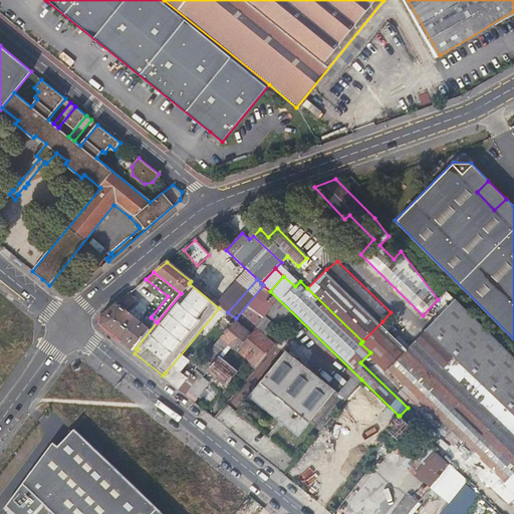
[(136,348),(157,322),(151,317),(144,325),(125,310),(137,301),(130,293),(103,314),(101,323),(134,350),(136,348)]
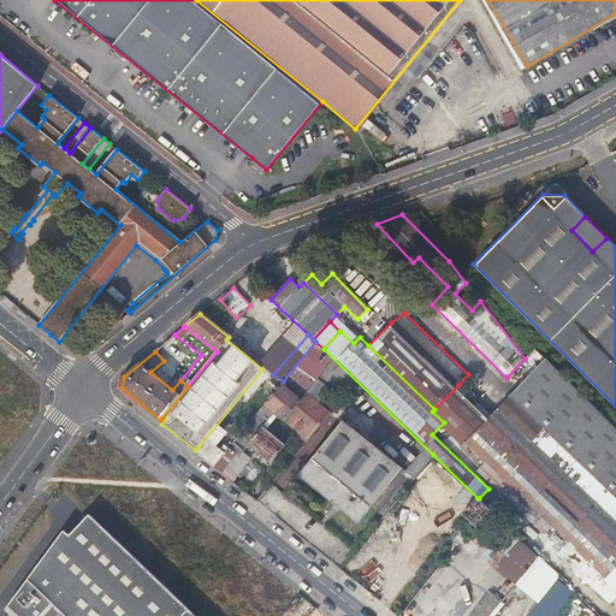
[(490,416),(465,442),(523,498),(526,501),(550,475),(615,539),(615,427),(548,360),(490,416)]
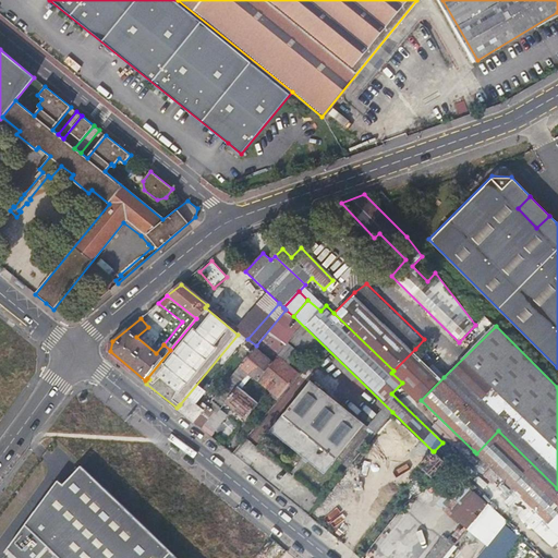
[(252,351),(254,349),(256,346),(247,339),(243,344),(252,351)]
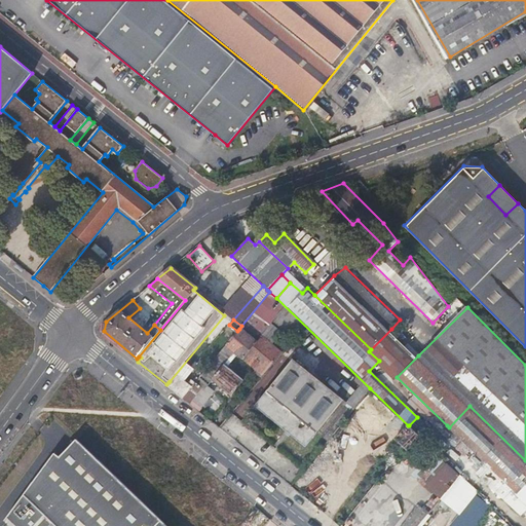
[(227,343),(264,374),(282,353),(272,345),(283,333),(271,325),(256,342),(239,329),(237,331),(227,343)]
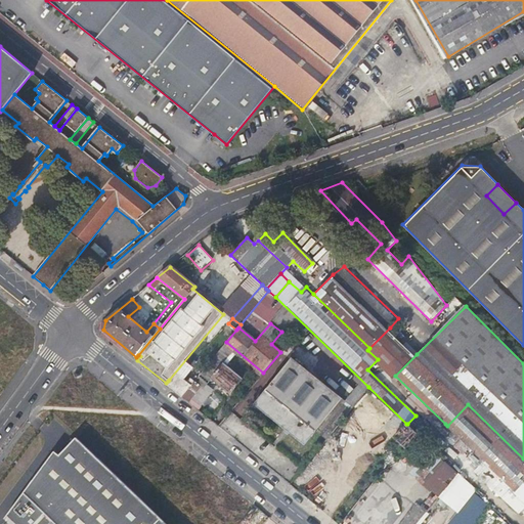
[(367,350),(378,359),(395,376),(417,354),(390,328),(369,348),(367,350)]
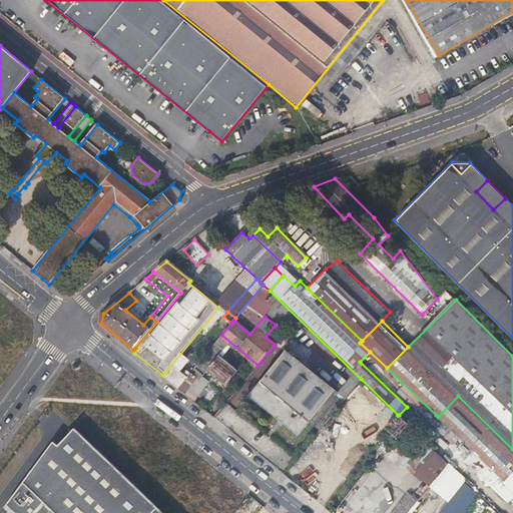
[(218,356),(209,349),(198,363),(206,370),(218,356)]
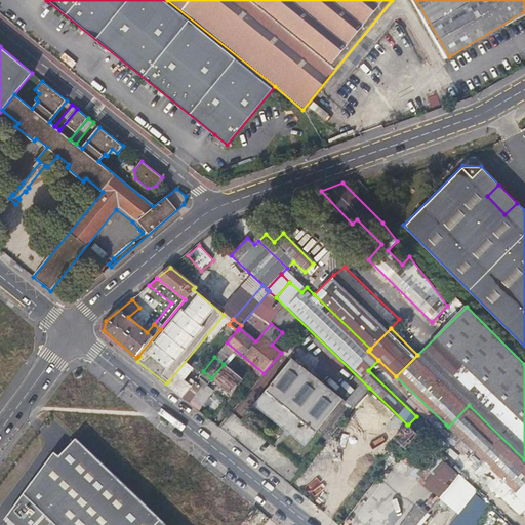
[(266,390),(254,403),(305,445),(317,430),(318,428),(341,398),(293,359),(268,390),(266,390)]
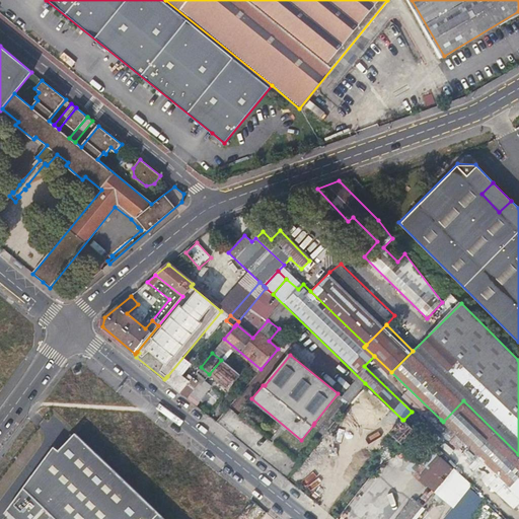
[(209,374),(210,375),(221,384),(219,387),(225,392),(239,376),(221,360),(209,374)]
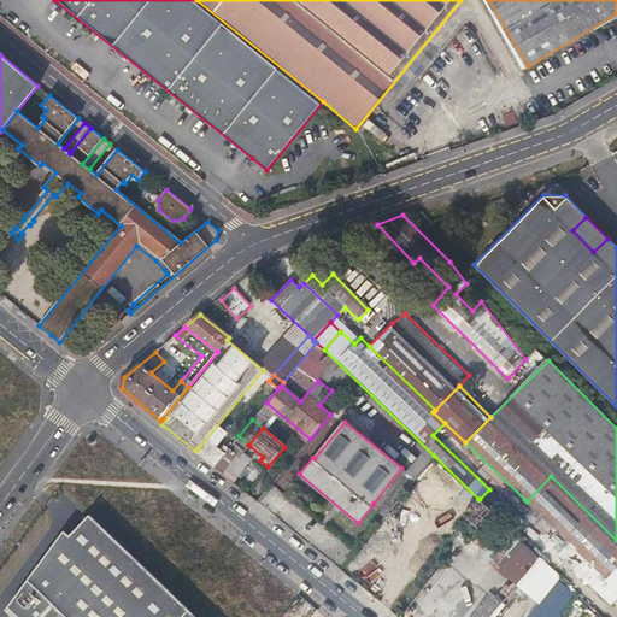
[(213,466),(222,472),(236,456),(240,458),(250,446),(248,445),(239,436),(222,457),(213,466)]
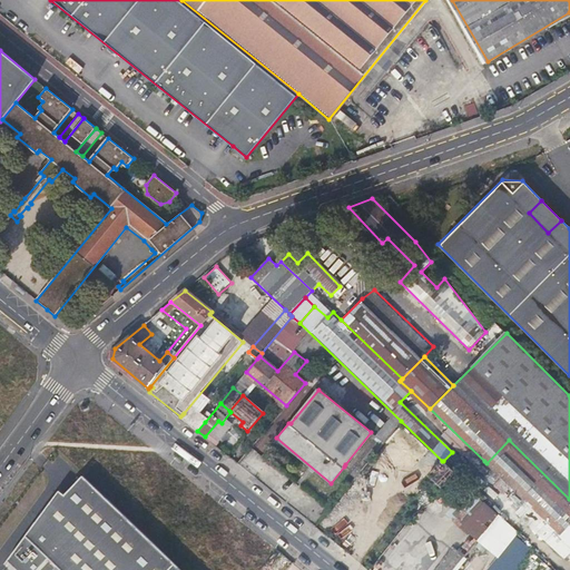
[(180,416),(197,431),(205,422),(202,419),(197,424),(184,413),(183,414),(180,416)]
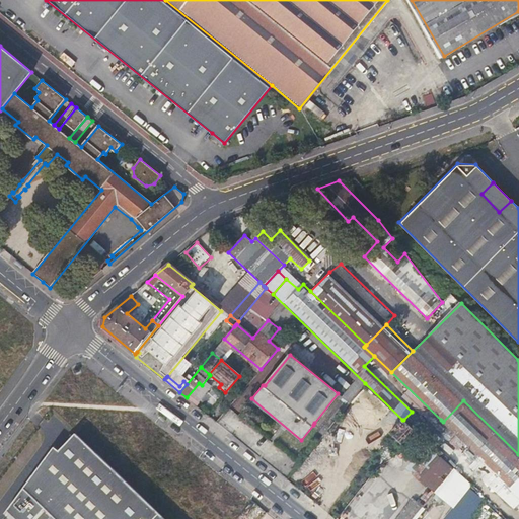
[(443,422),(441,420),(435,426),(515,503),(517,500),(518,501),(518,454),(463,400),(443,422)]
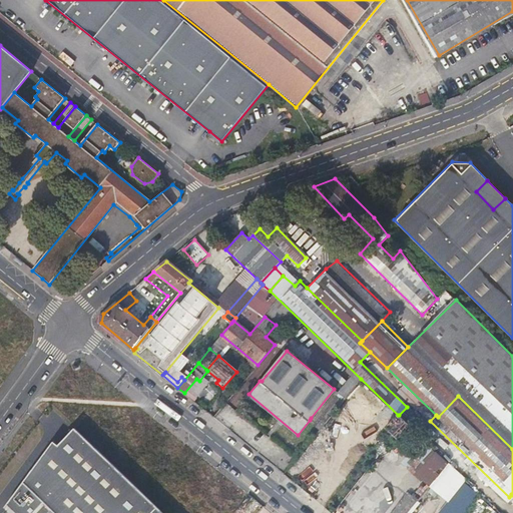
[(386,428),(402,444),(415,430),(399,415),(398,415),(386,428)]
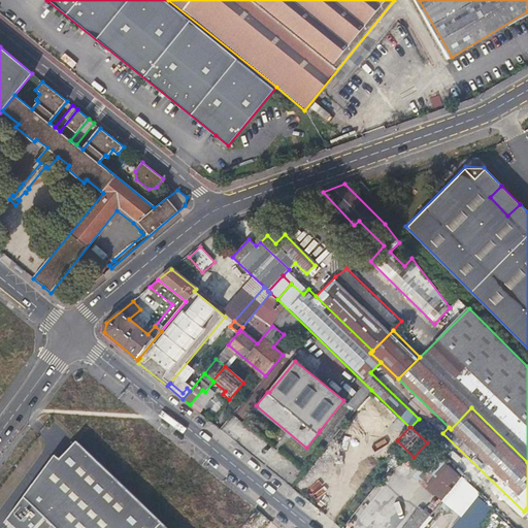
[(168,527),(85,449),(68,466),(63,462),(7,520),(15,527),(36,527),(46,518),(57,527),(168,527)]
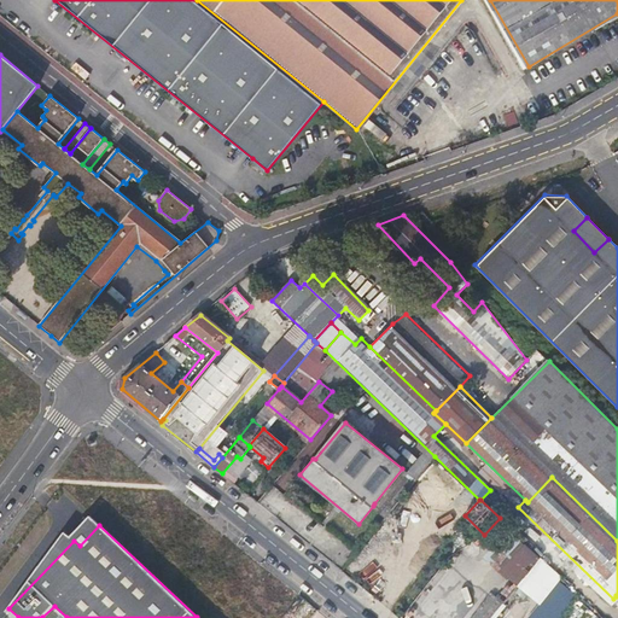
[(522,540),(511,529),(493,548),(503,559),(507,555),(522,540)]
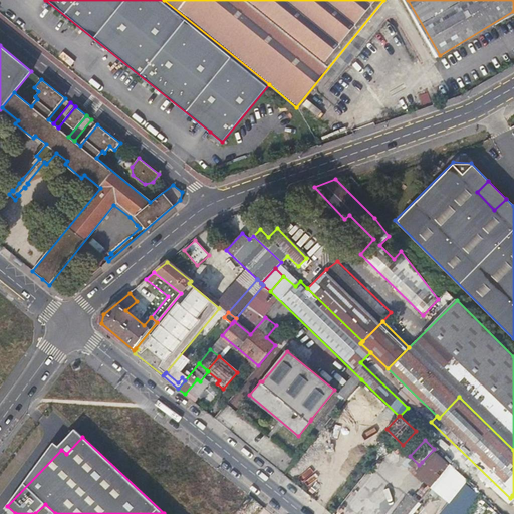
[(434,449),(422,462),(431,470),(439,478),(450,464),(443,457),(434,449)]
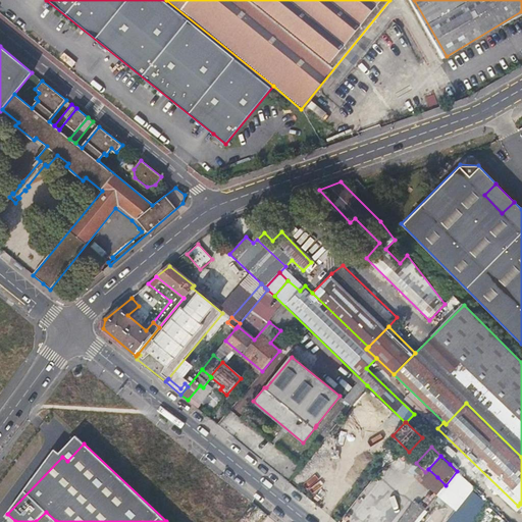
[(455,458),(450,464),(457,471),(468,481),(473,475),(455,458)]
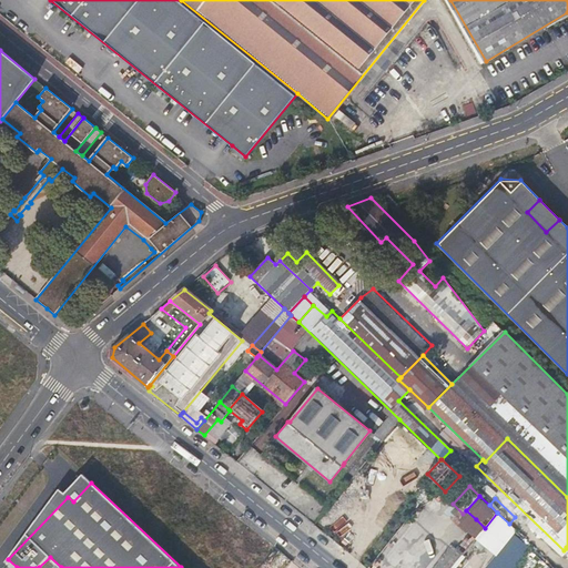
[(509,524),(537,550),(543,545),(515,517),(509,524)]
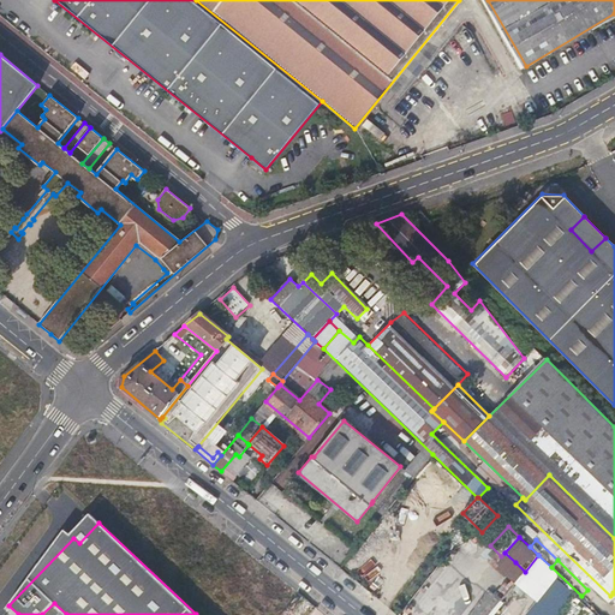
[(525,572),(515,562),(490,593),(501,602),(525,572)]
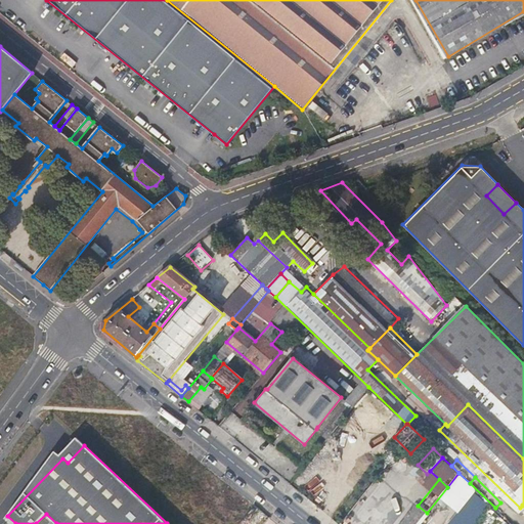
[(417,523),(427,513),(418,506),(401,523),(417,523)]
